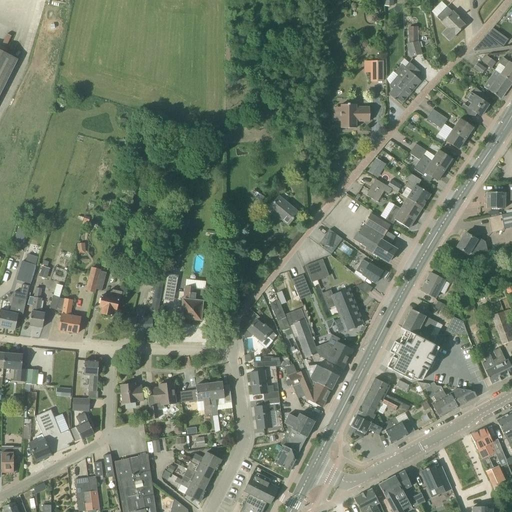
[(447,7),(438,16),(437,17),(448,28),(442,34),(449,41),(455,35),(464,26),(458,19),(459,19),(452,12),(447,7)]
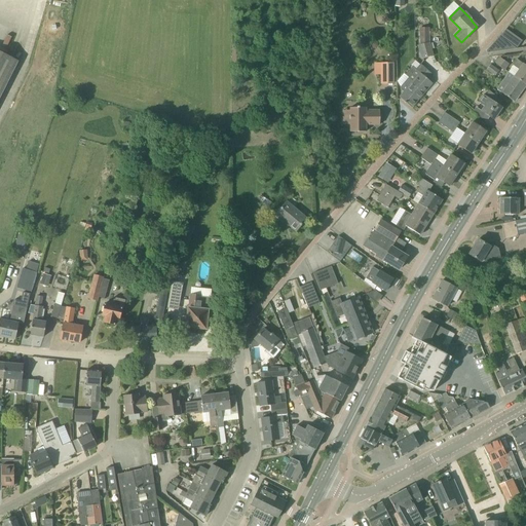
[(433,55),(428,43),(428,33),(419,33),(420,46),(418,46),(422,59),(433,55)]
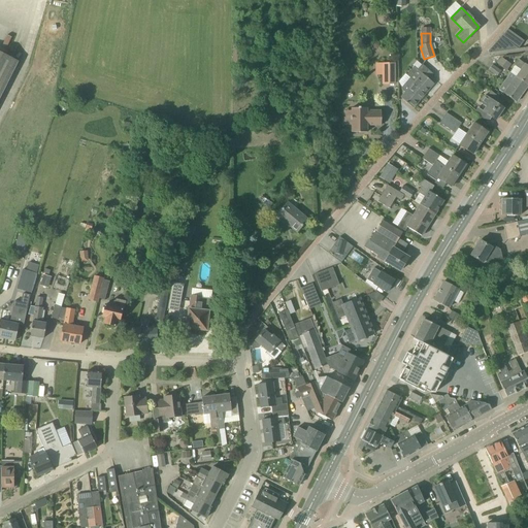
[(508,40),(518,46),(522,41),(513,34),(508,40)]
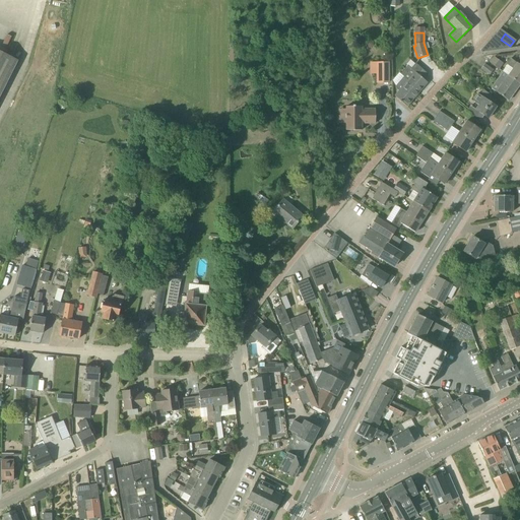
[(494,36),(480,51),(481,53),(511,49),(511,48),(508,47),(495,37),(494,36)]
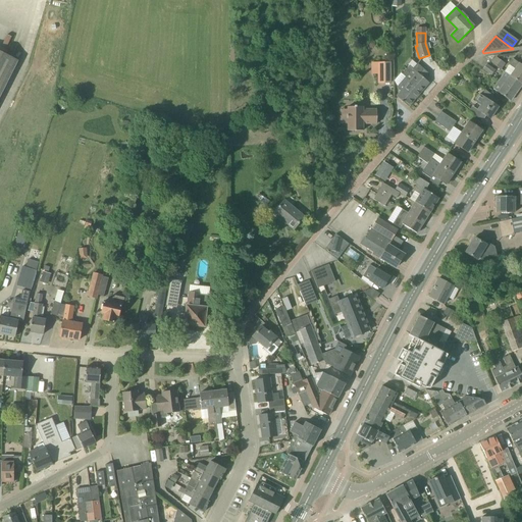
[(0,96),(18,61),(0,52),(0,96)]
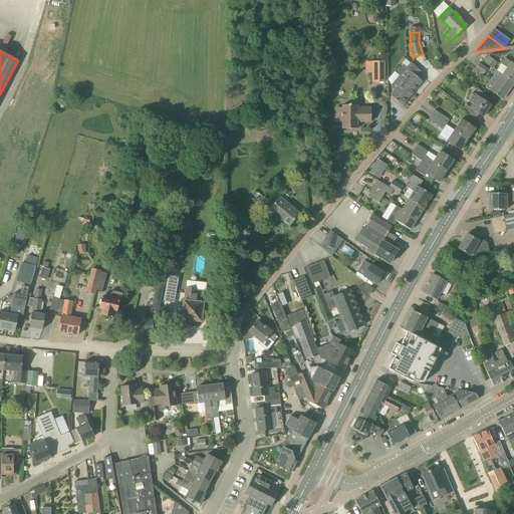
[(497,62),(489,56),(485,62),(493,68),(497,62)]
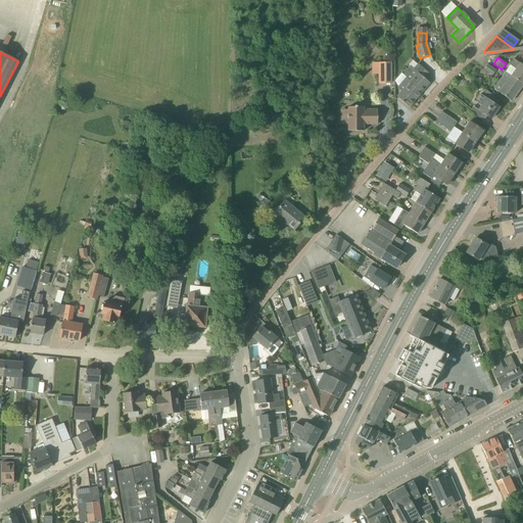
[(511,76),(522,84),(522,65),(520,63),(514,59),(510,64),(516,69),(511,76)]
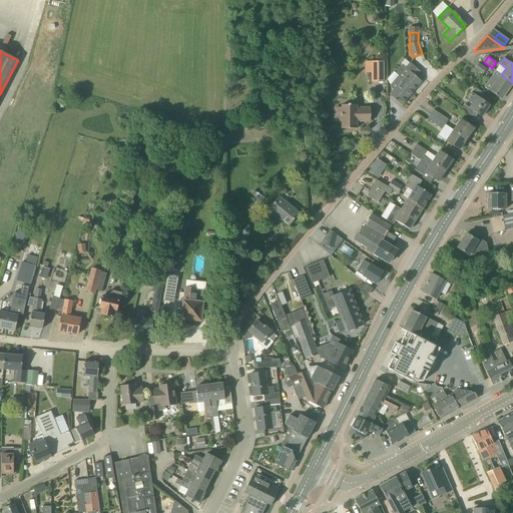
[(385,61),(370,61),(370,69),(385,69),(385,61)]
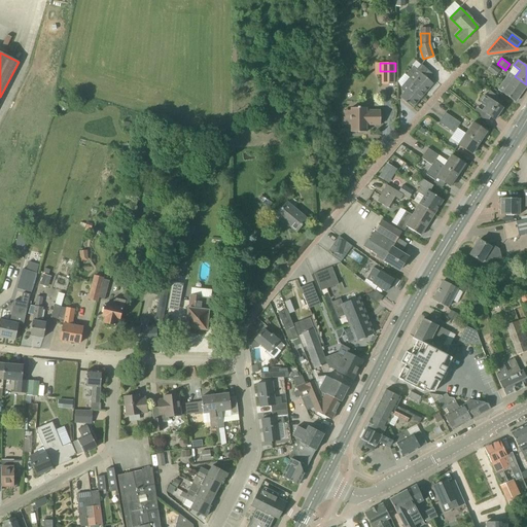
[(427,79),(431,74),(432,74),(421,64),(417,70),(413,67),(406,75),(409,77),(415,82),(416,81),(417,82),(419,81),(422,83),(418,89),(424,95),(433,83),(427,79)]
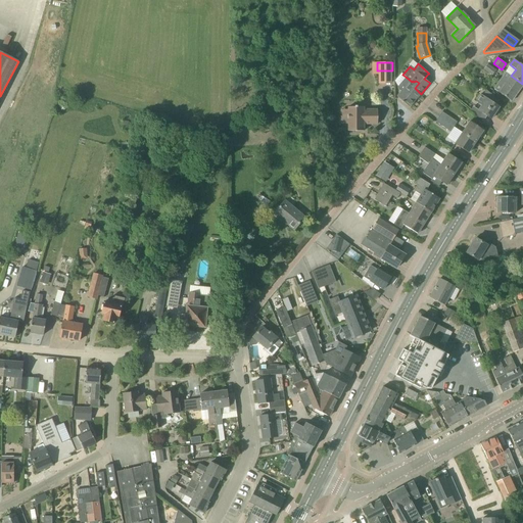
[(487,64),(484,69),(492,76),(495,70),(487,64)]
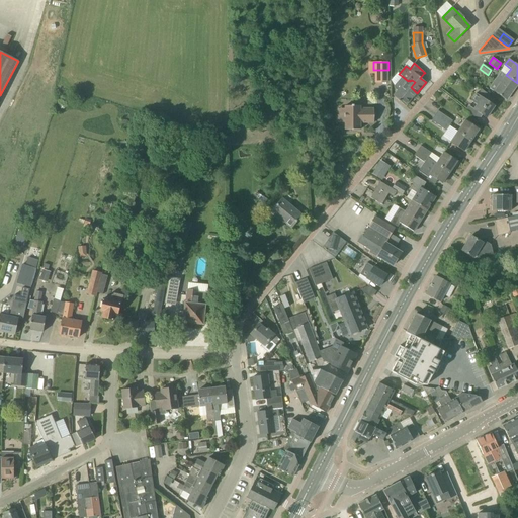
[(507,100),(517,84),(517,83),(506,75),(502,72),(490,88),(495,91),(494,92),(507,100)]
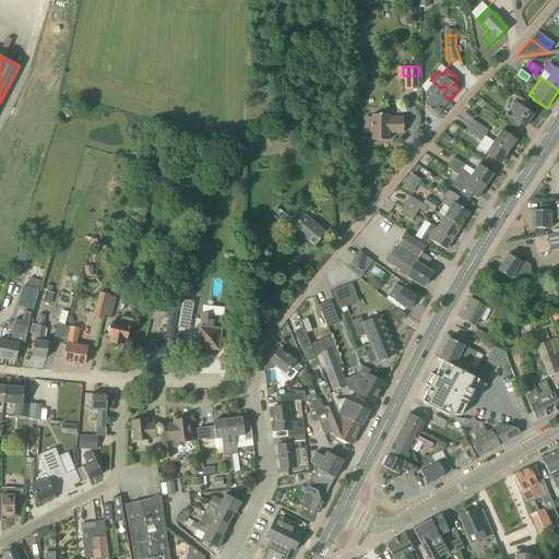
[(425,93),(430,97),(425,104),(437,115),(450,100),(443,94),(448,88),(444,86),(442,87),(441,86),(440,87),(433,82),(425,93)]
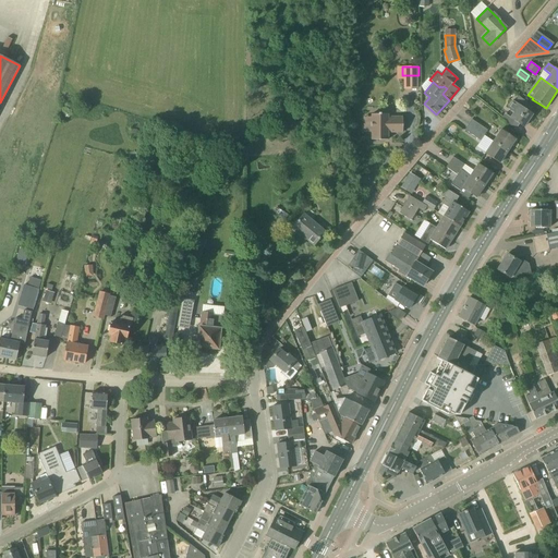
[(505,114),(500,120),(516,130),(519,124),(524,128),(533,114),(530,112),(533,107),(519,97),(514,102),(512,101),(508,109),(513,112),(510,118),(505,114)]
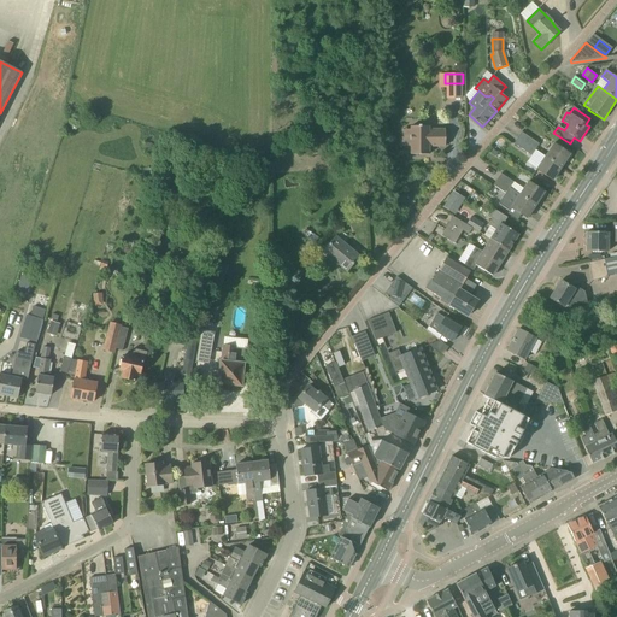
[(446,147),(445,130),(429,130),(429,127),(422,127),(422,125),(418,125),(418,127),(411,127),(411,154),(429,154),(429,146),(433,146),(433,147),(446,147)]
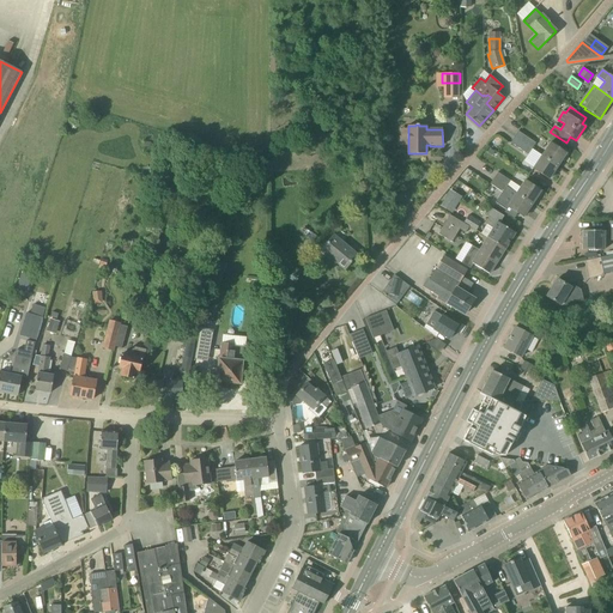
[(519,132),(515,138),(532,149),(535,144),(519,132)]
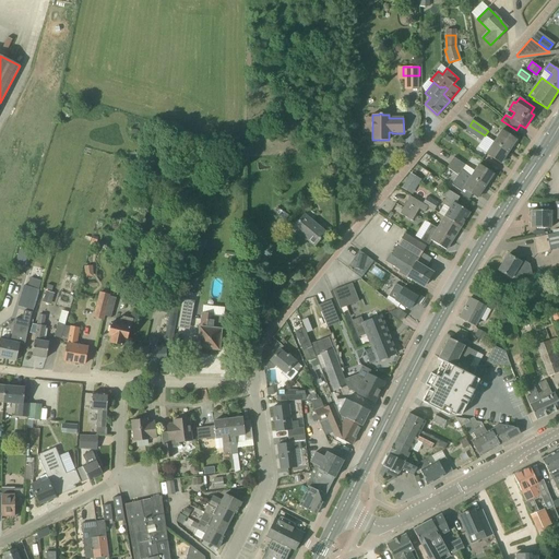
[(485,135),(470,126),(465,130),(482,141),(485,135)]
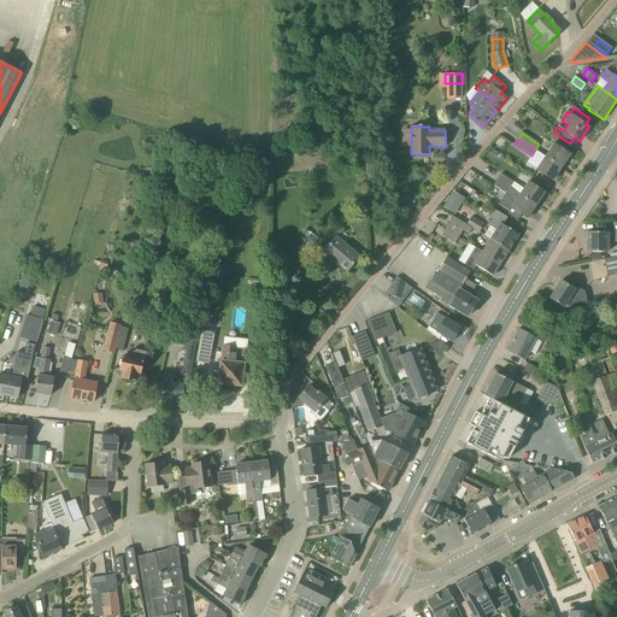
[(545,157),(562,168),(570,154),(554,144),(545,157)]
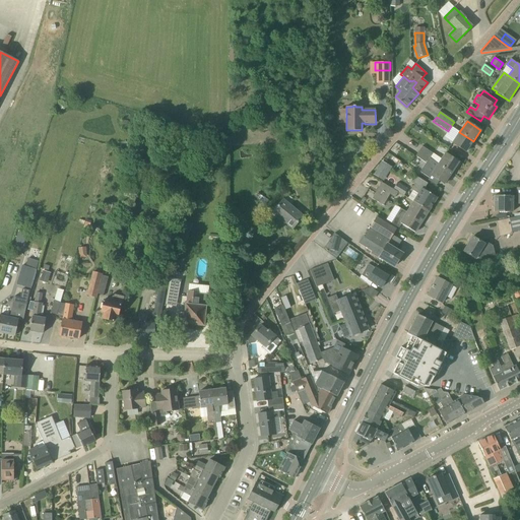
[(473,141),(459,132),(452,143),(465,152),(473,141)]
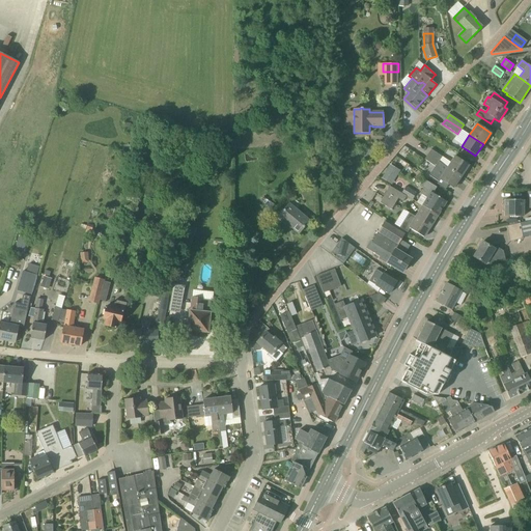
[(431,149),(427,155),(439,162),(442,157),(431,149)]
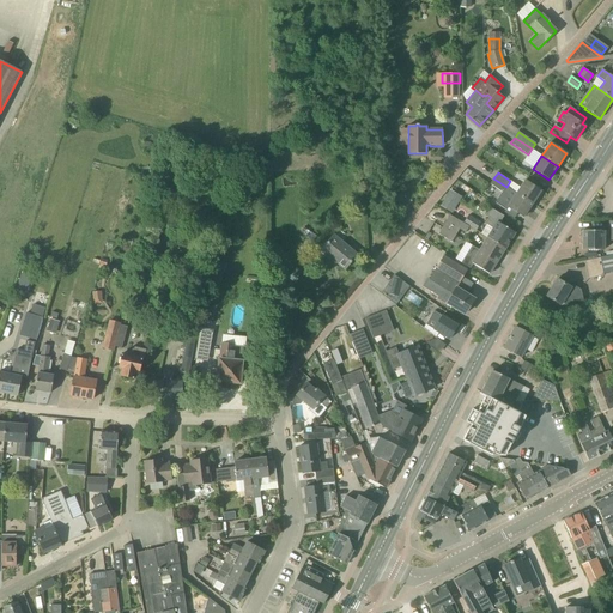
[(507,187),(493,178),(490,184),(503,192),(507,187)]
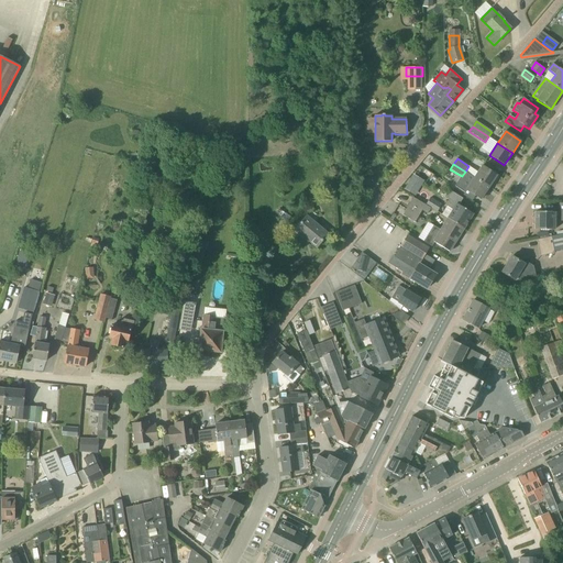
[(497,176),(483,166),(474,178),(489,188),(497,176)]
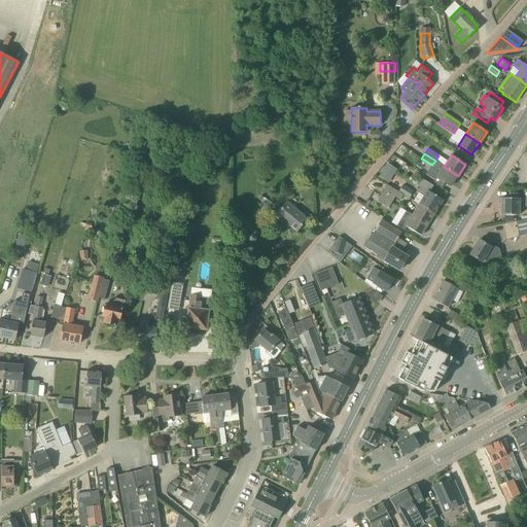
[(438,163),(435,161),(432,165),(426,174),(435,180),(436,178),(450,186),(458,176),(444,167),(438,163)]
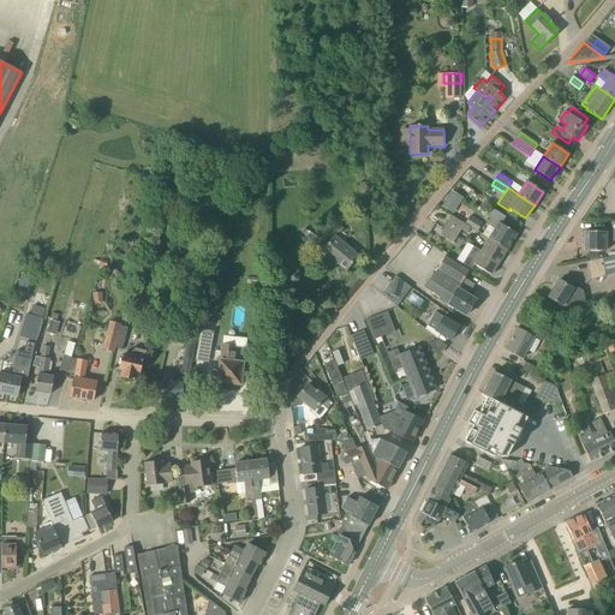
[(452,191),(441,208),(452,214),(463,198),(452,191)]
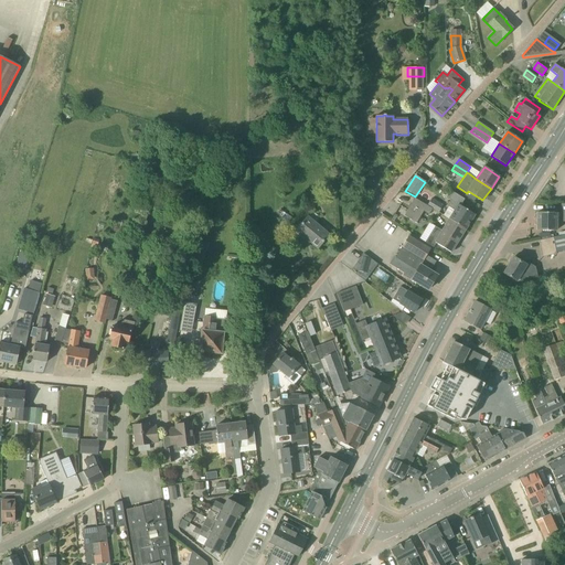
[(318,191),(310,200),(317,204),(323,196),(318,191)]
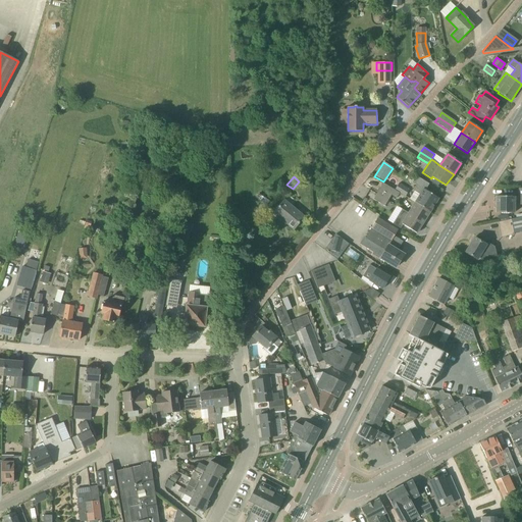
[(437,198),(425,190),(429,185),(419,177),(414,185),(416,187),(414,191),(420,195),(415,203),(416,203),(430,212),(438,198),(437,198)]
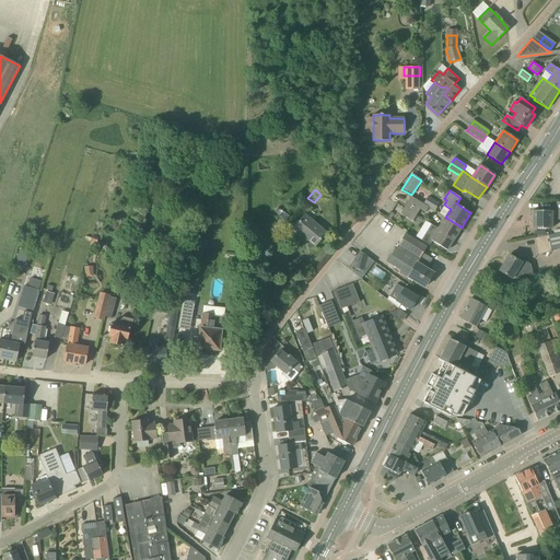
[(423,205),(412,197),(411,197),(404,208),(417,216),(419,210),(424,213),(428,208),(429,208),(423,205)]
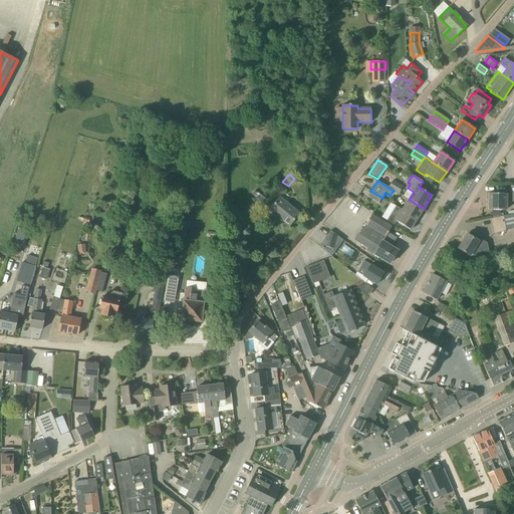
[(400,195),(403,189),(392,183),(389,188),(394,191),(393,191),(400,195)]
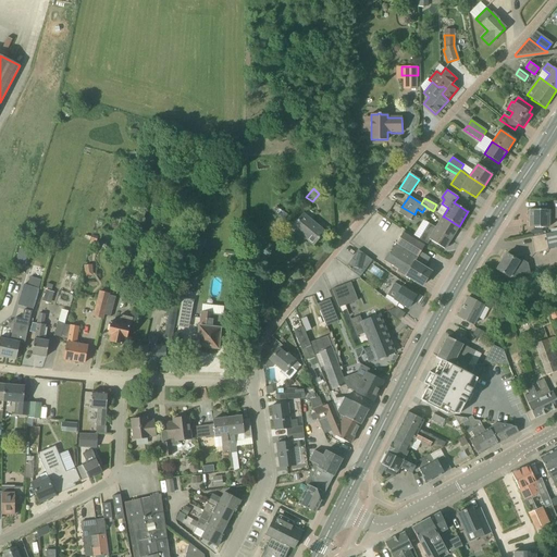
[(548,219),(556,219),(556,201),(554,201),(554,210),(530,210),(529,227),(548,227),(548,219)]
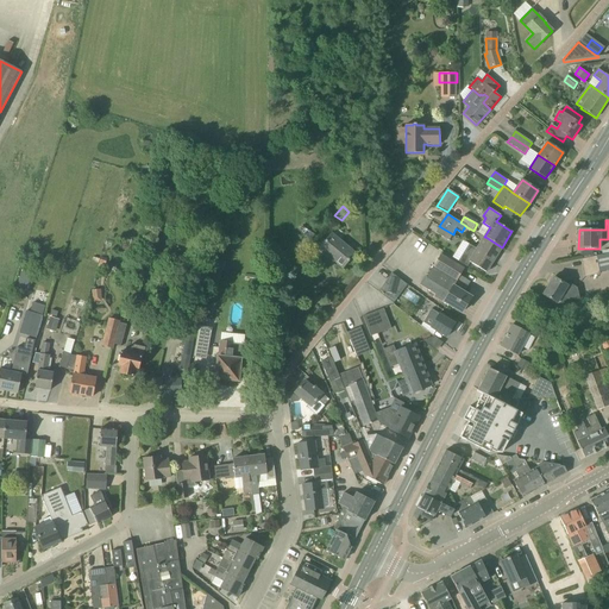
[(449,242),(453,234),(439,226),(435,233),(449,242)]
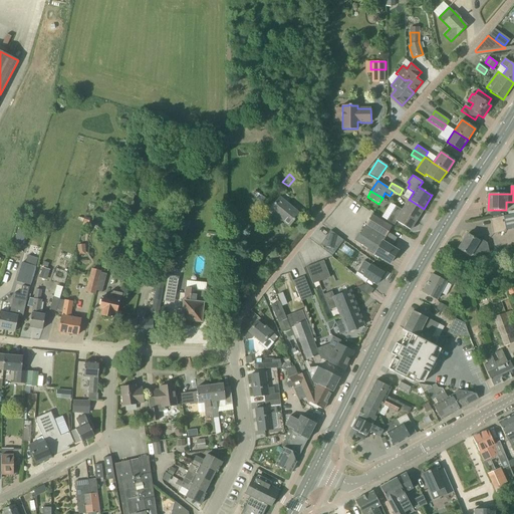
[(279,198),(269,210),(279,218),(279,217),(289,226),(299,214),(279,198)]
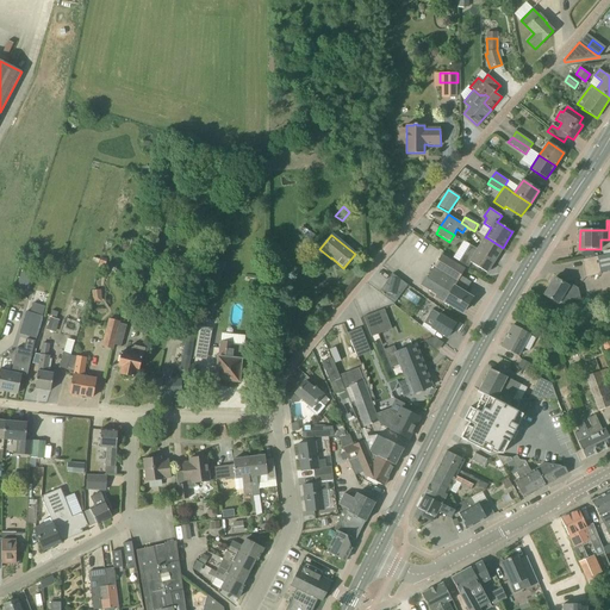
[(493,263),(503,248),(486,237),(485,237),(479,248),(486,253),(483,257),(493,263)]
